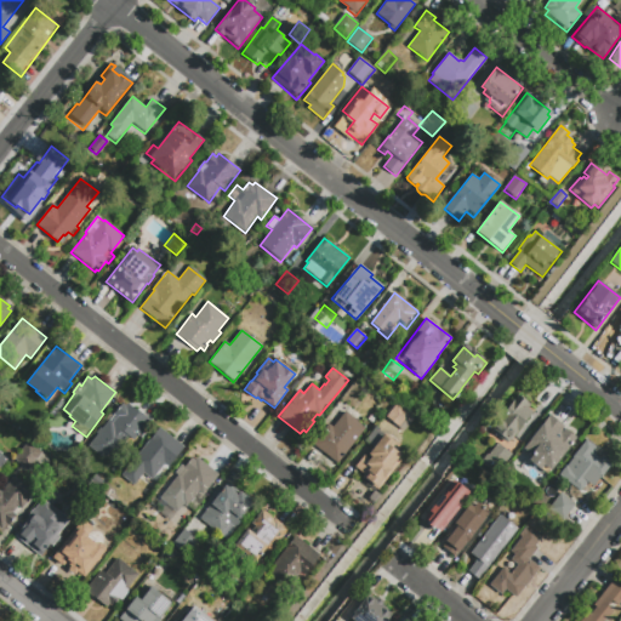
[(518,396),(530,405),(528,409),(533,412),(507,445),(494,436),(494,434),(489,431),(506,409),(507,409),(518,396)]
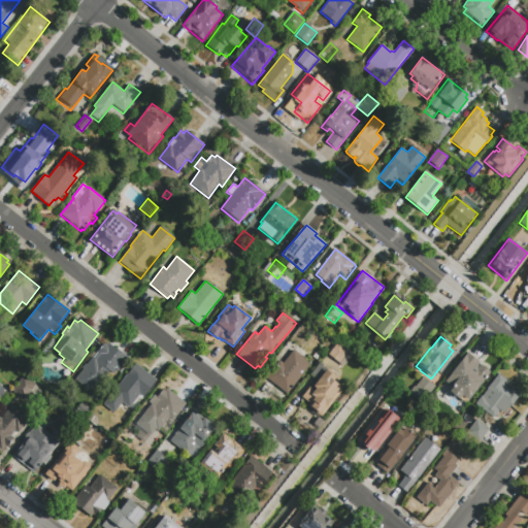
[(101,388),(81,372),(104,343),(106,345),(108,343),(127,358),(112,376),(111,374),(101,388)]
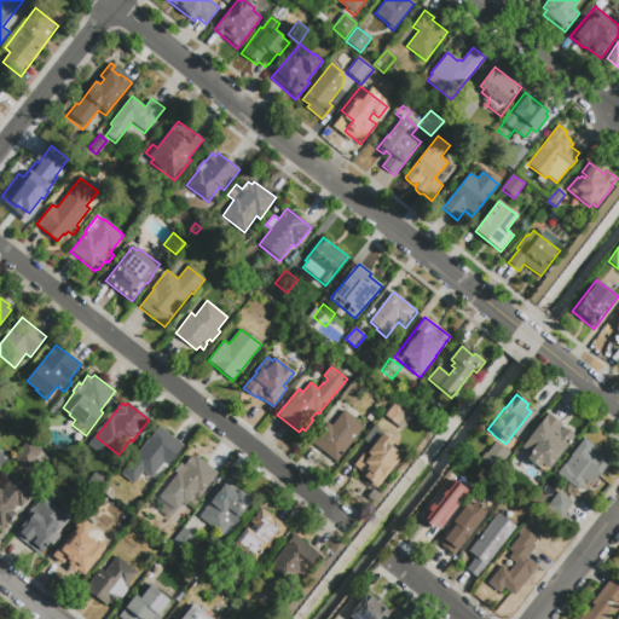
[(399,421),(406,412),(397,404),(389,412),(399,421)]
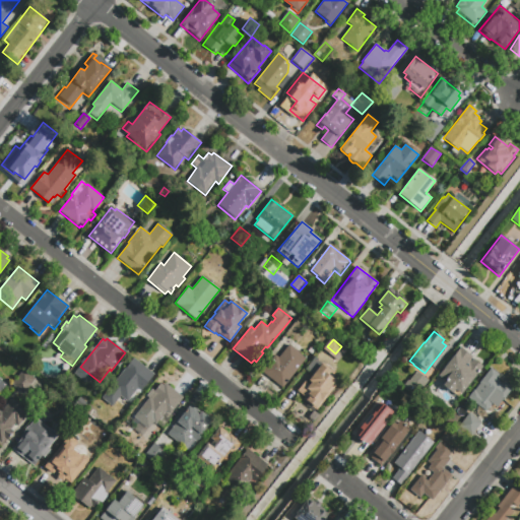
[(262,373),(275,355),(278,358),(289,344),(307,359),(282,389),(262,373)]
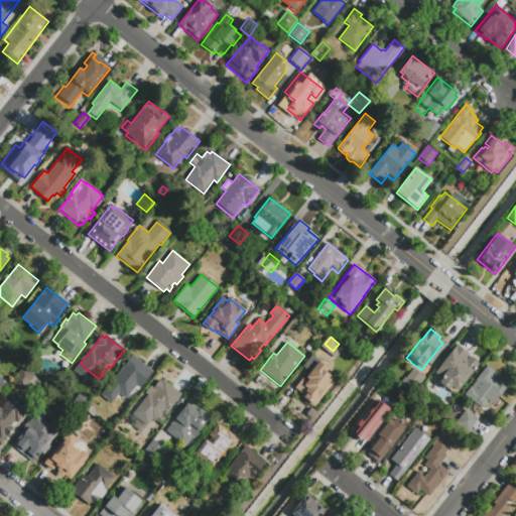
[(457,345),(469,354),(468,356),(469,357),(470,356),(479,364),(455,394),(449,390),(448,391),(438,383),(442,379),(434,373),(457,345)]
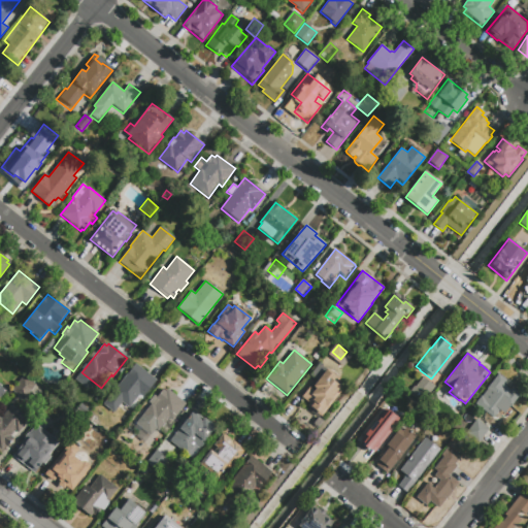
[(114,413),(105,405),(113,394),(111,393),(135,363),(157,381),(142,398),(139,396),(134,402),(133,402),(129,407),(122,402),(114,413)]
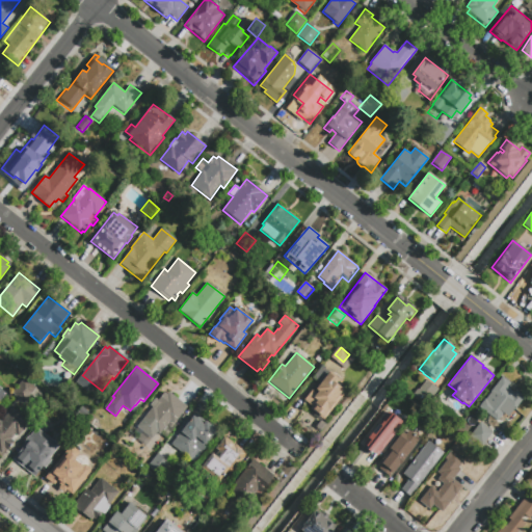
[(322,367),(329,372),(329,373),(339,380),(336,383),(344,390),(343,391),(346,393),(324,420),(315,413),(314,414),(310,409),(312,407),(302,400),(312,389),(314,391),(320,383),(314,378),(322,367)]
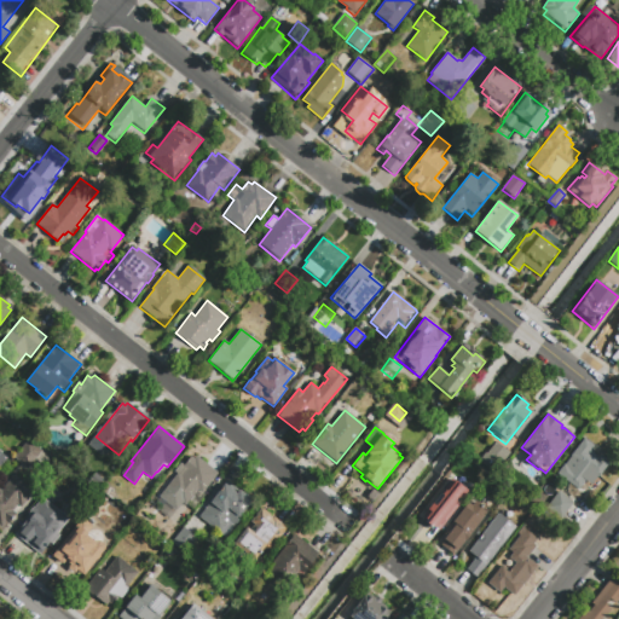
[(578,491),(556,475),(584,439),(594,446),(589,451),(600,460),(601,458),(611,464),(596,484),(593,481),(590,486),(585,481),(578,491)]
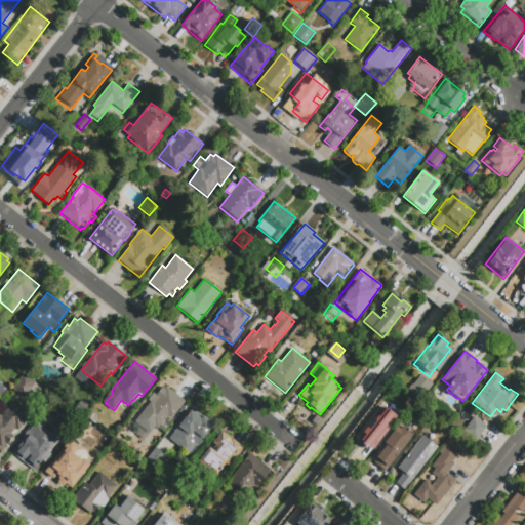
[(24,399),(11,389),(24,373),(36,384),(24,399)]
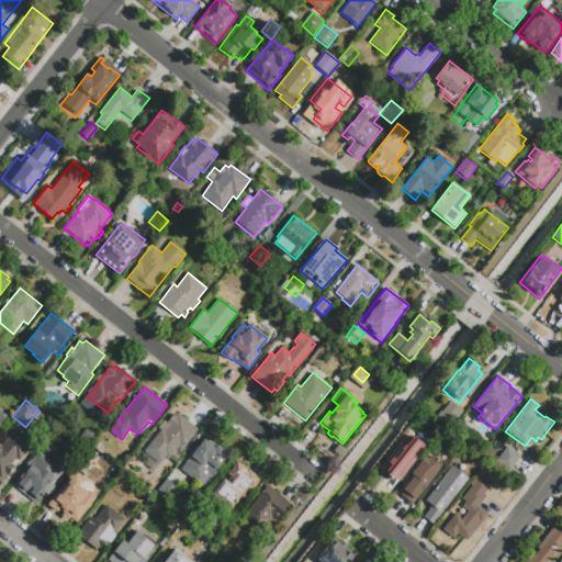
[(448,429),(435,418),(440,411),(441,412),(451,401),(463,411),(448,429)]
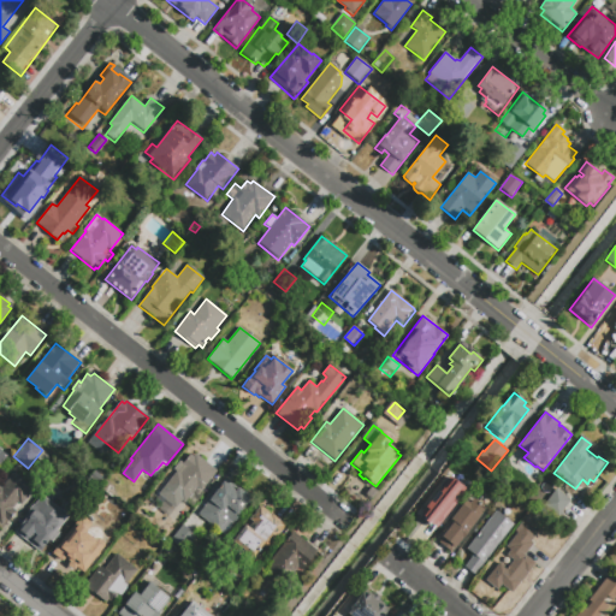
[(211,467),(218,474),(202,493),(199,491),(187,505),(181,502),(176,508),(158,493),(175,473),(172,471),(179,461),(183,463),(190,455),(194,457),(196,455),(211,466),(211,467)]
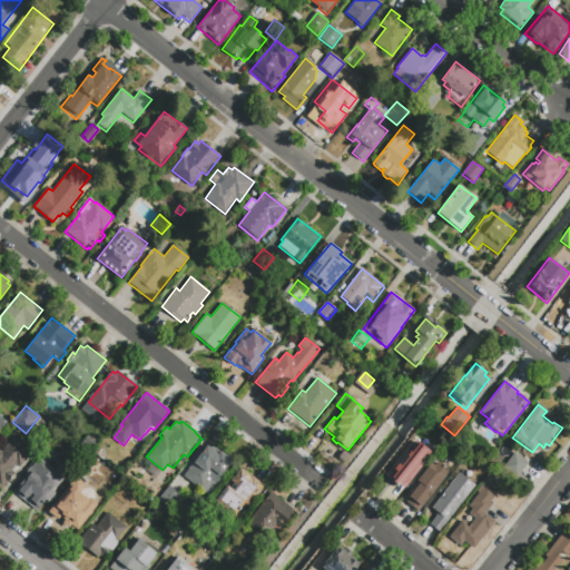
[(0,482),(0,451),(1,452),(12,438),(31,452),(19,468),(16,465),(12,471),(15,473),(7,483),(2,480),(0,482)]
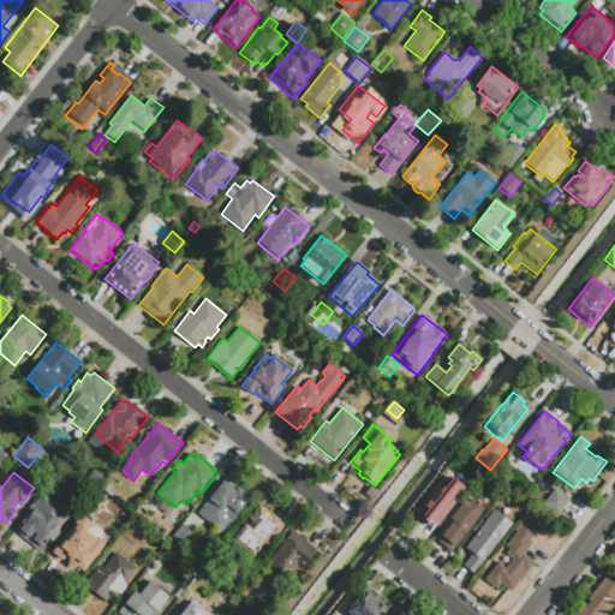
[(428,532),(411,519),(446,476),(461,489),(428,532)]
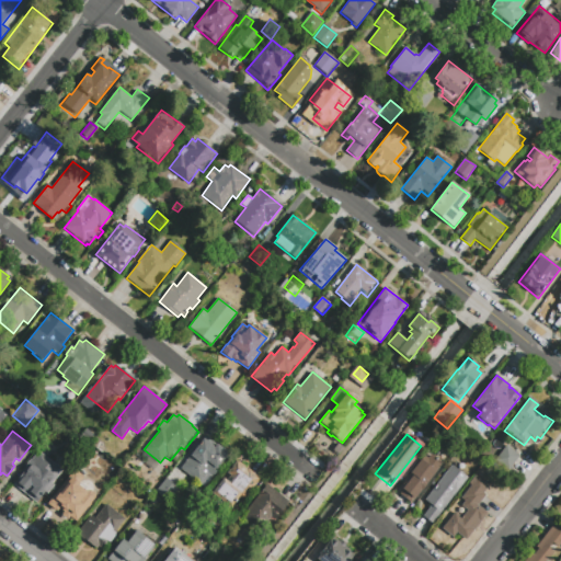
[(216,481),(207,492),(180,470),(204,439),(215,447),(217,444),(229,454),(217,469),(220,472),(214,480),(216,481)]
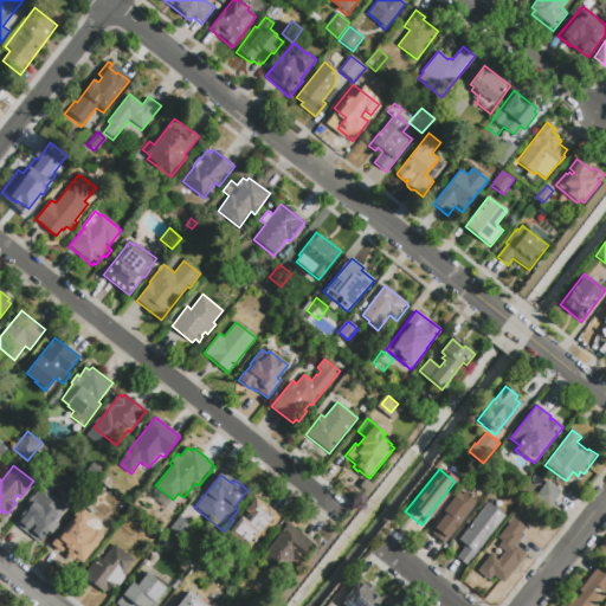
[(548,511),(533,500),(547,481),(562,494),(548,511)]
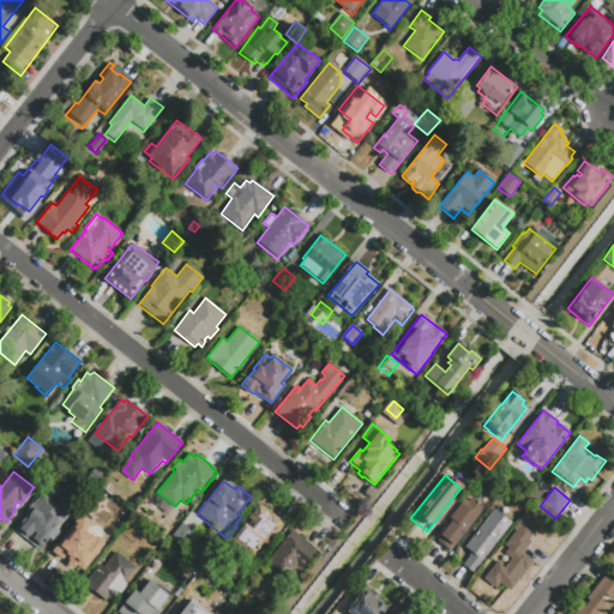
[(40,551),(16,531),(31,512),(28,510),(41,493),(68,515),(56,529),(60,531),(52,542),(49,540),(40,551)]
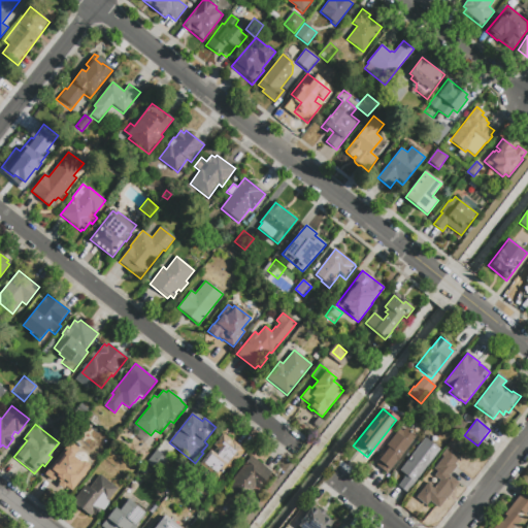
[(388,474),(373,463),(383,452),(386,454),(390,448),(387,446),(396,432),(400,435),(406,428),(417,436),(410,443),(400,456),(401,457),(388,474)]
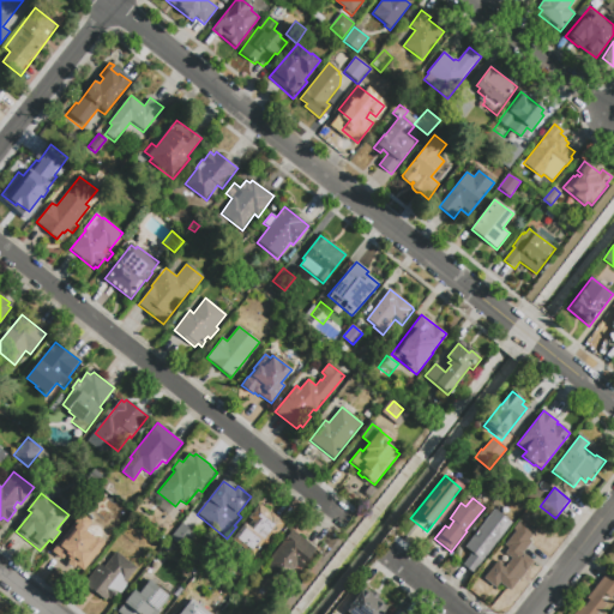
[(287,527),(271,547),(266,543),(254,559),(232,542),(259,506),(287,527)]
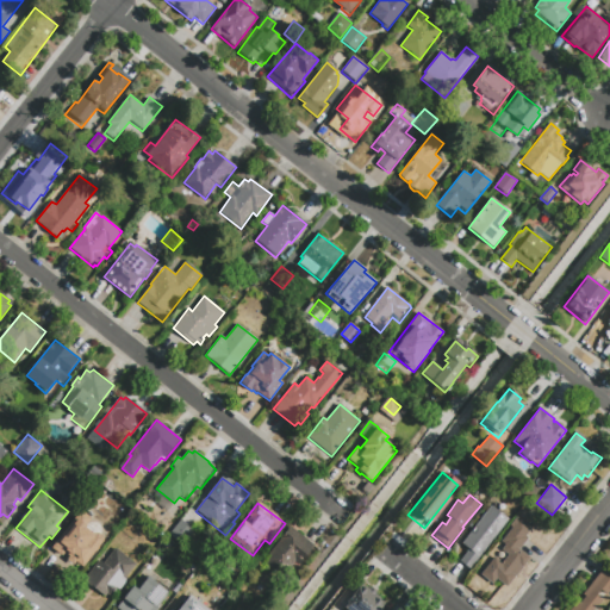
[(470,570),(459,561),(468,549),(461,545),(491,506),(509,521),(470,570)]
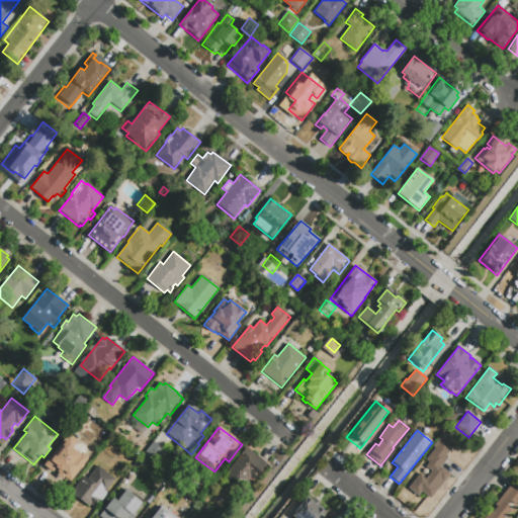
[(62,476),(56,470),(54,472),(45,465),(70,434),(78,441),(73,447),(81,454),(83,452),(90,457),(76,476),(72,471),(69,476),(64,472),(62,476)]
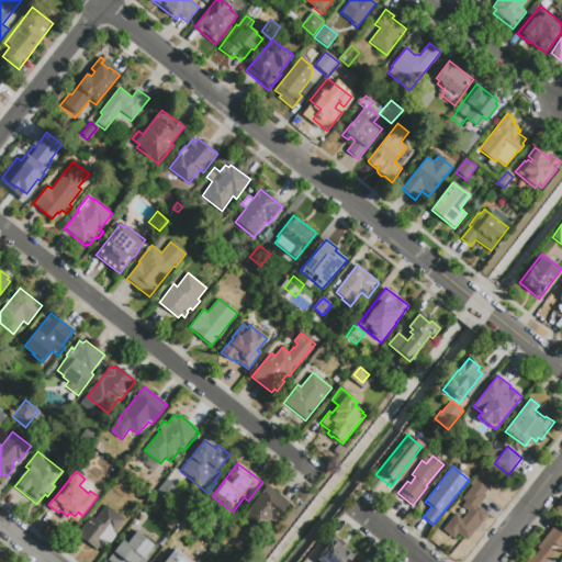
[(453,539),(442,530),(456,514),(463,519),(469,512),(462,507),(465,503),(461,499),(471,486),(470,485),(476,476),(490,487),(484,495),(486,497),(479,507),(489,515),(467,541),(458,534),(453,539)]
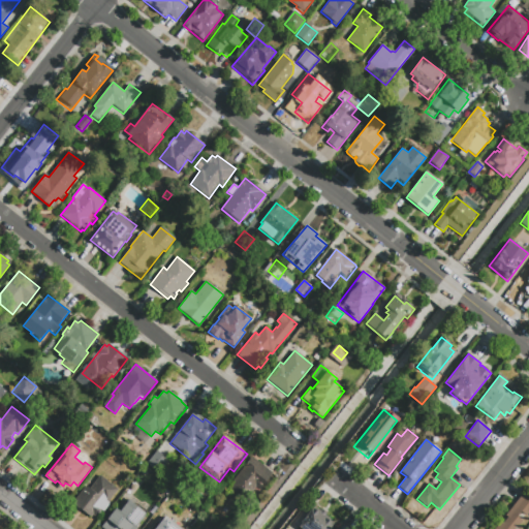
[(158,473),(147,464),(156,450),(168,460),(158,473)]
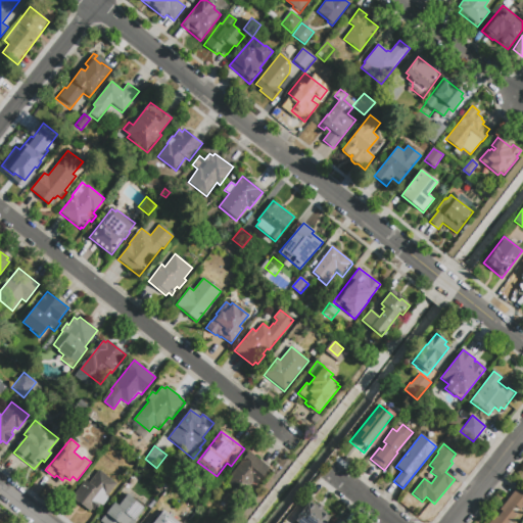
[(123,449),(130,456),(127,460),(120,454),(123,449)]
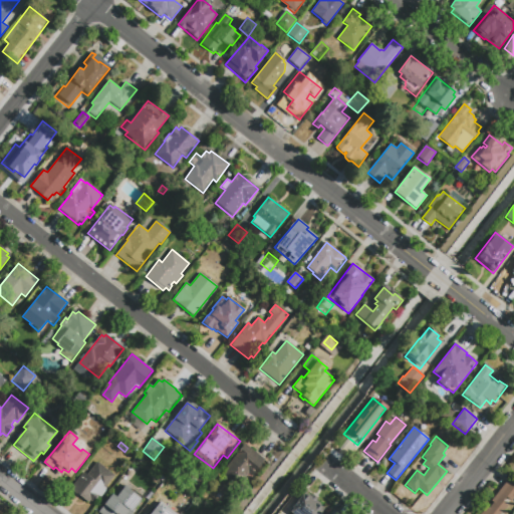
[(245,444),(266,461),(252,478),(245,472),(235,484),(221,474),(245,444)]
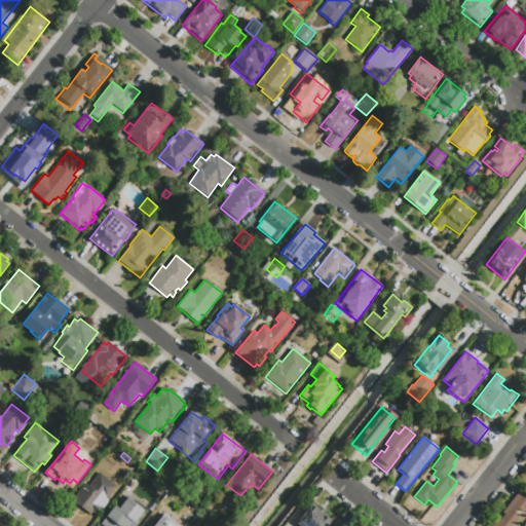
[(90,515),(72,500),(85,483),(89,486),(100,473),(117,486),(108,498),(110,500),(103,509),(101,506),(95,515),(91,513),(90,515)]
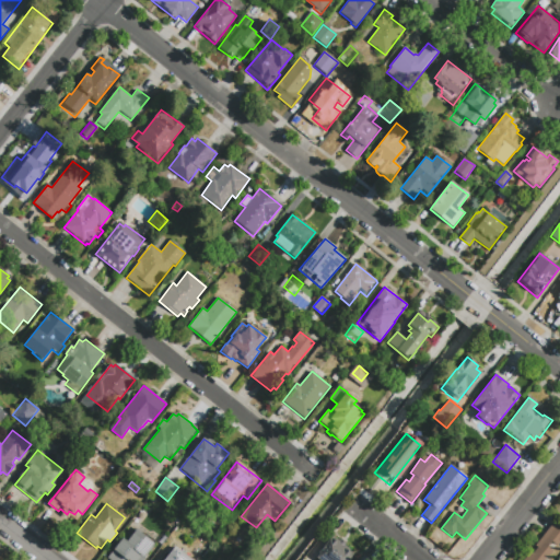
[(177,513),(182,508),(190,514),(185,520),(177,513)]
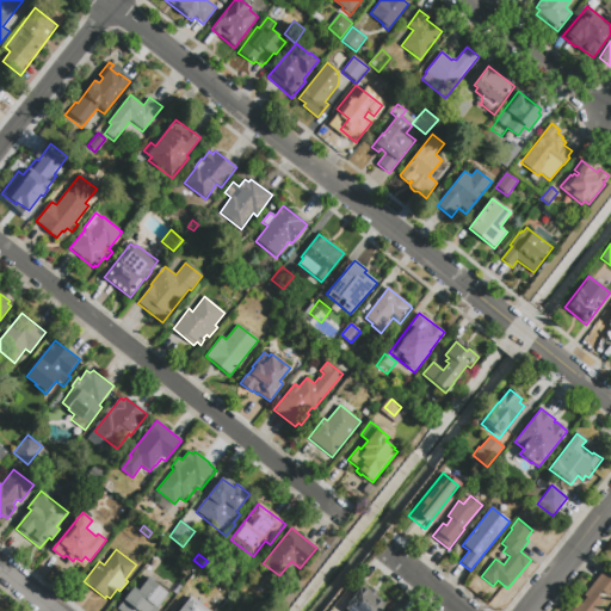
[(198,569),(193,575),(185,568),(190,562),(198,569)]
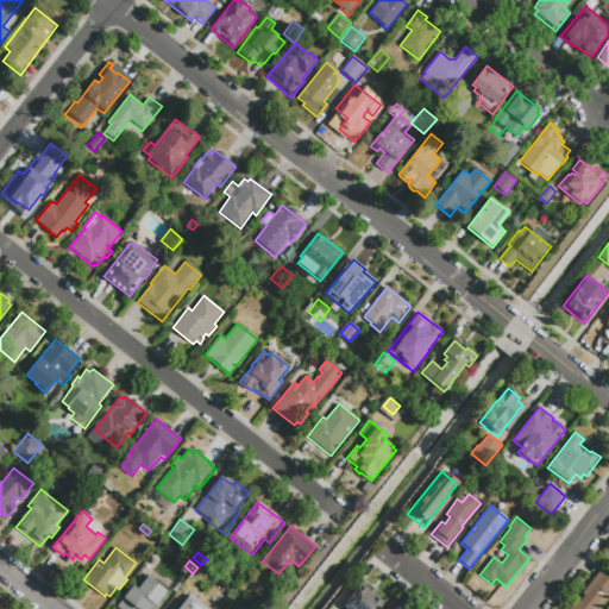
[(602,567),(608,573),(608,588),(592,608),(569,608),(576,600),(579,602),(584,596),(582,594),(602,567)]
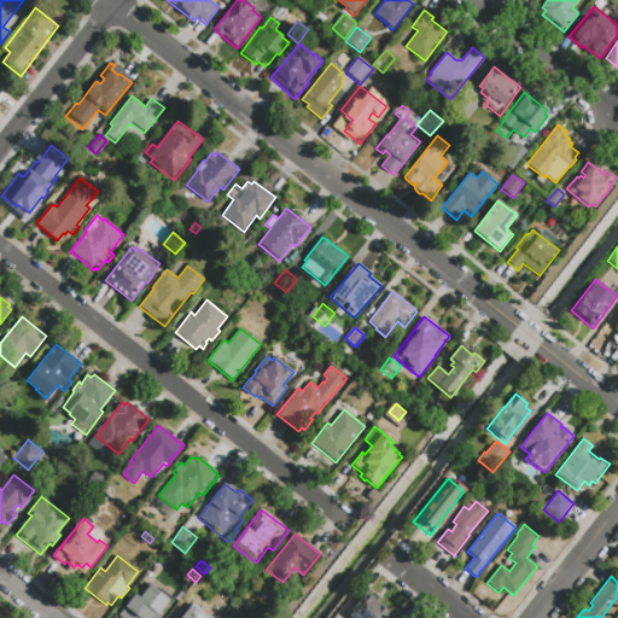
[(120,617),(118,617),(135,594),(140,598),(150,584),(169,600),(159,613),(162,616),(159,617),(120,617)]
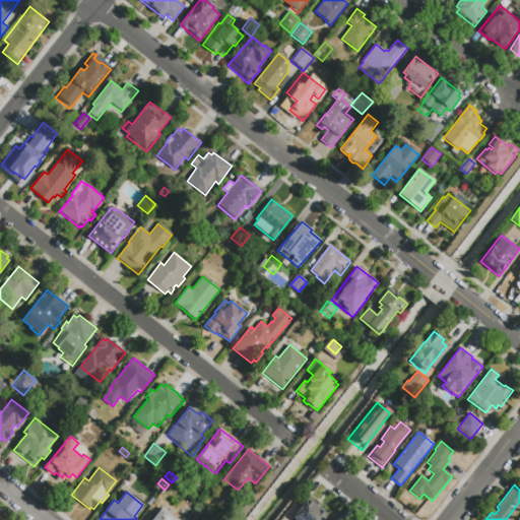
[(295,519),(293,518),(310,496),(320,504),(315,509),(320,513),(321,511),(327,516),(325,518),(327,519),(295,519)]
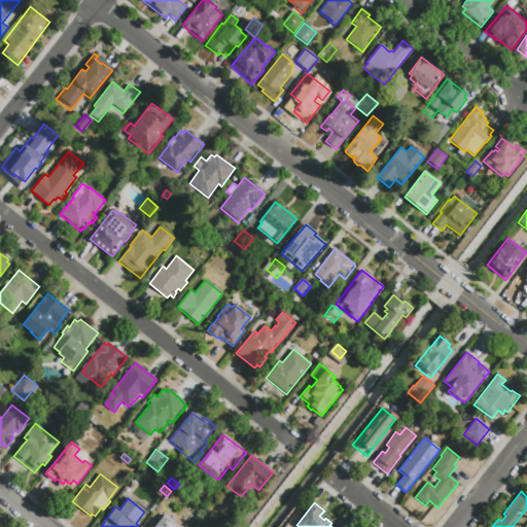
[(149,526),(179,526),(161,513),(149,526)]
